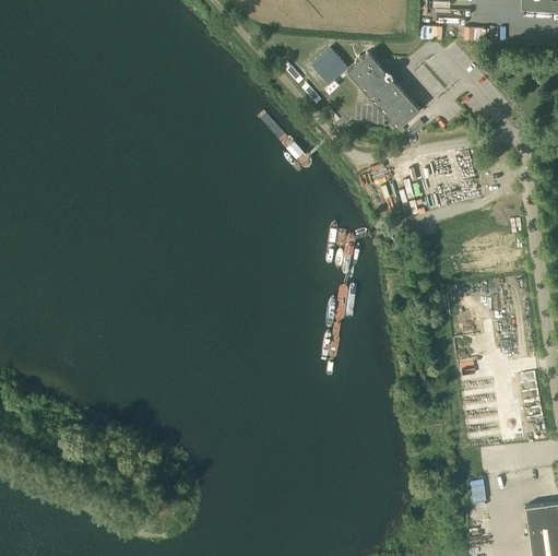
[(557,0),(522,0),(522,10),(557,11),(557,0)]
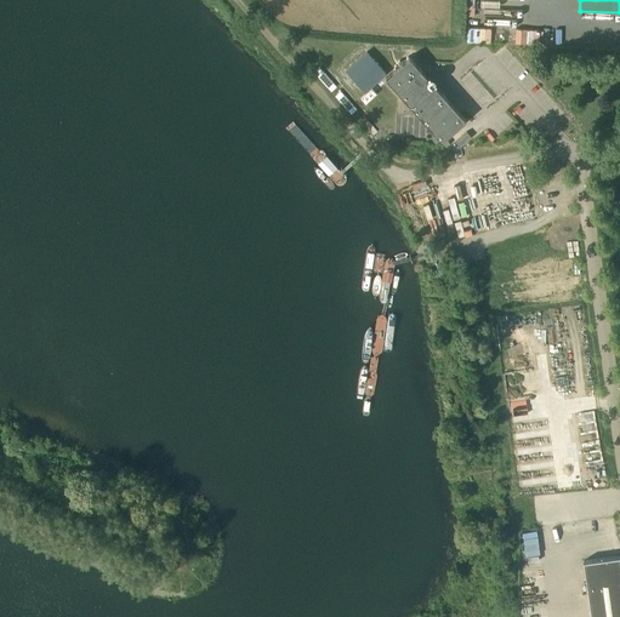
[(468,30),(467,44),(479,45),(479,30),(468,30)]
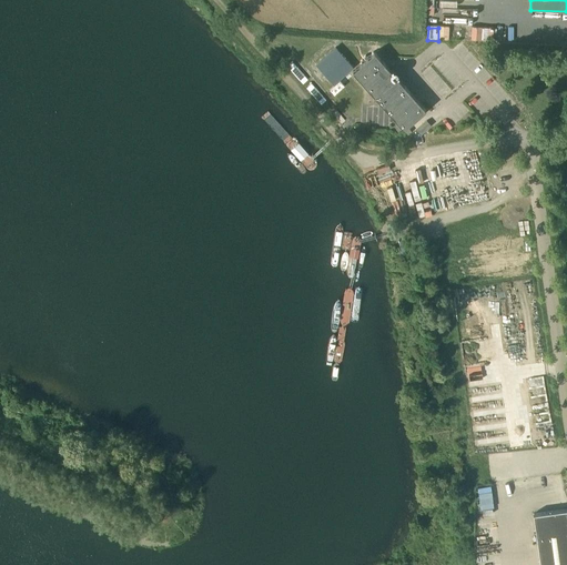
[(405,132),(427,112),(376,54),(354,74),(405,132)]
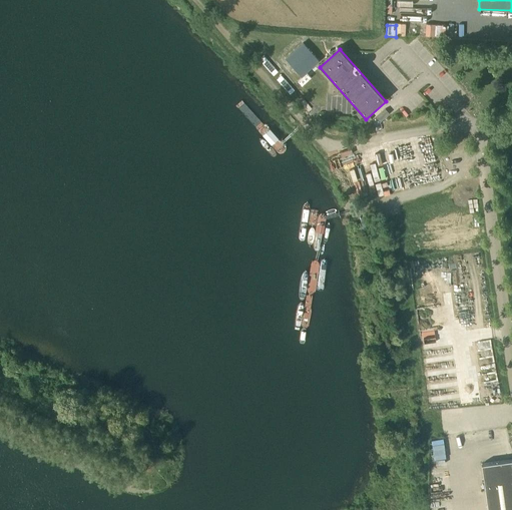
[(377,120),(381,124),(391,116),(387,111),(377,120)]
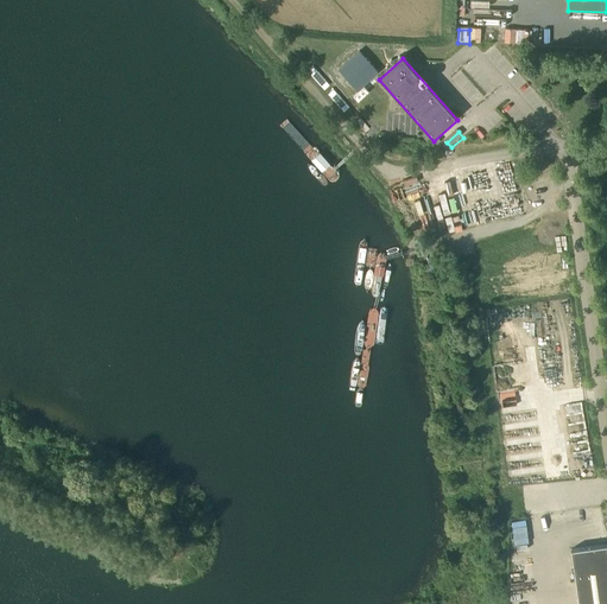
[(606,603),(606,547),(571,553),(580,603),(606,603)]
